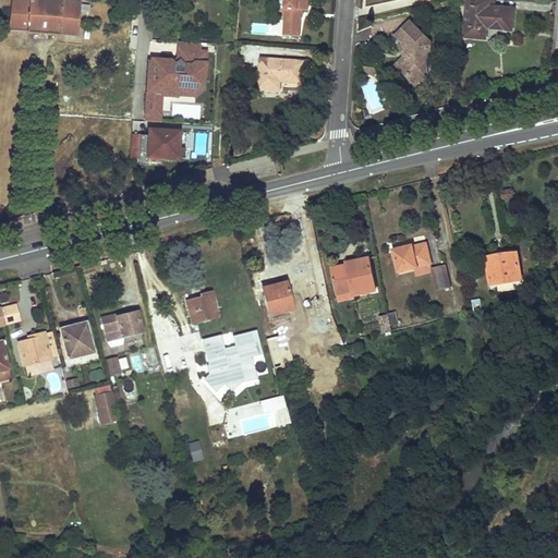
[(11,0),(7,31),(26,32),(25,34),(58,36),(58,35),(76,36),(80,4),(61,2),(61,0),(55,0),(11,0)]
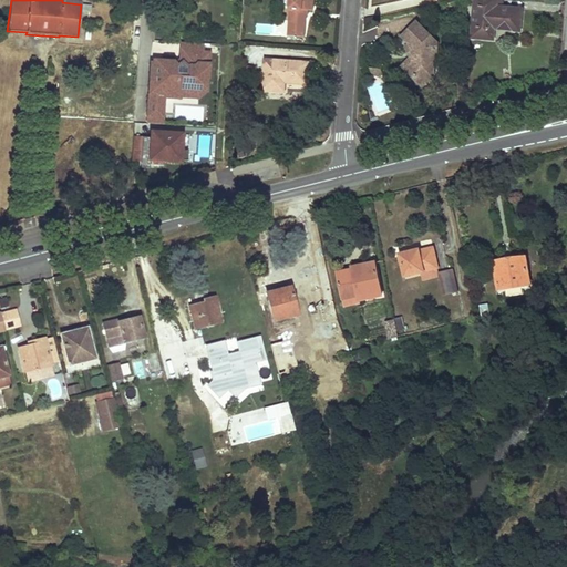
[(288,0),(288,8),(290,8),(288,35),(303,37),(305,10),(312,11),(312,0),(288,0)]
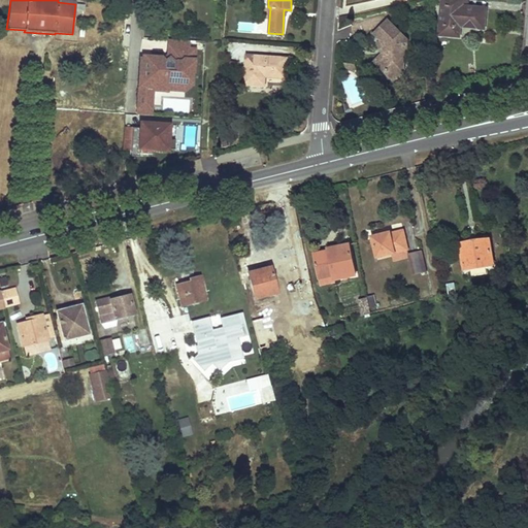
[(465,0),(441,0),(439,35),(455,36),(456,26),(483,28),(485,7),(466,6),(465,0)]
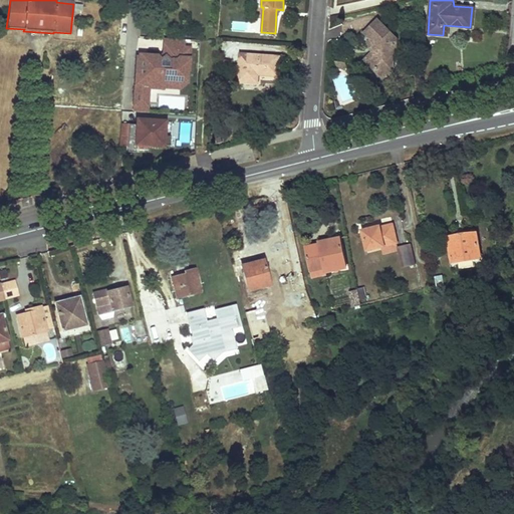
[(398,37),(380,16),(379,17),(364,29),(370,37),(375,43),(372,46),(372,51),(372,65),(381,76),(392,68),(393,55),(397,52),(398,45),(394,40),(398,37)]
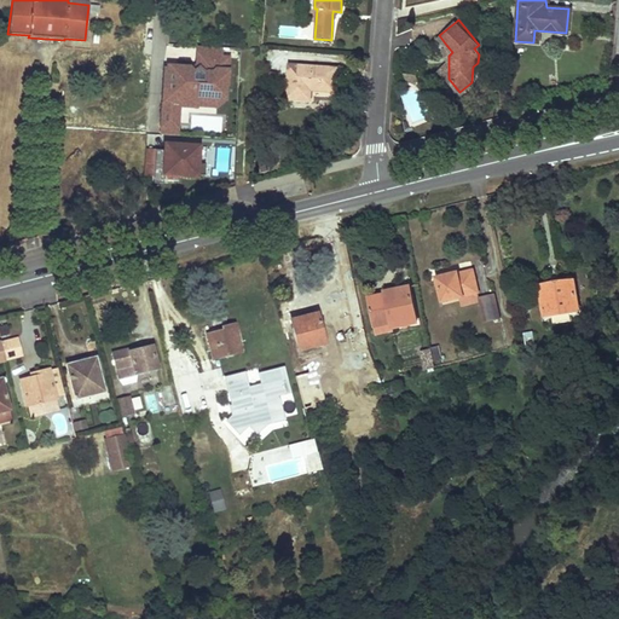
[(452,52),(446,45),(443,47),(449,62),(449,56),(452,52)]
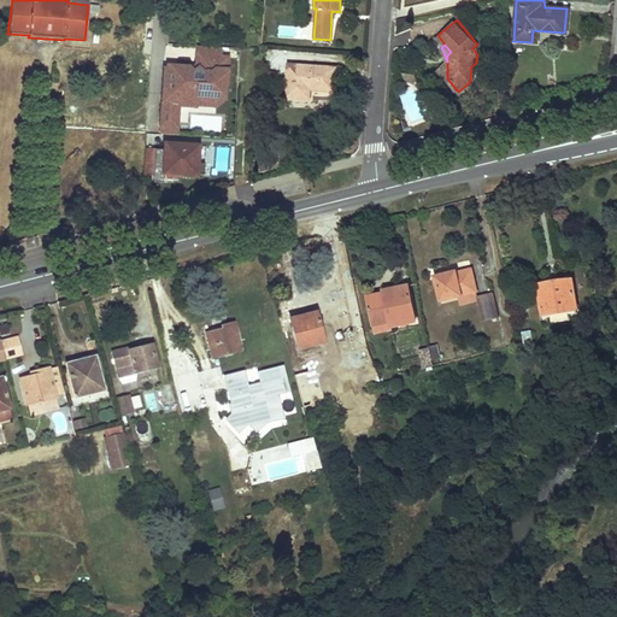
[(219,48),(195,47),(194,66),(195,69),(192,72),(187,68),(165,66),(165,69),(162,69),(158,116),(176,117),(177,107),(194,109),(194,107),(194,99),(224,101),(227,58),(218,58),(219,48)]
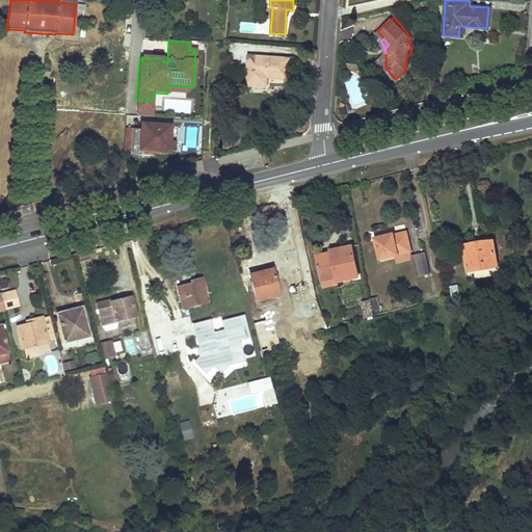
[(287,78),(289,58),(248,55),(247,69),(239,68),(238,82),(246,83),(246,84),(266,85),(267,75),(270,76),(270,77),(287,78)]
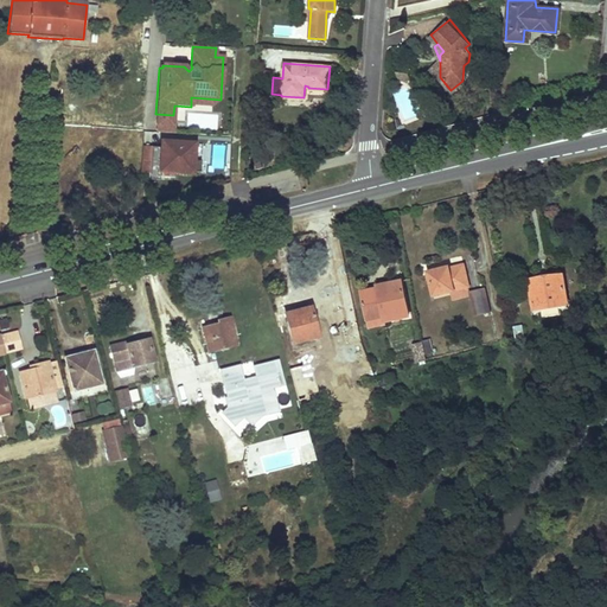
[(413,74),(396,70),(394,82),(410,84),(413,74)]
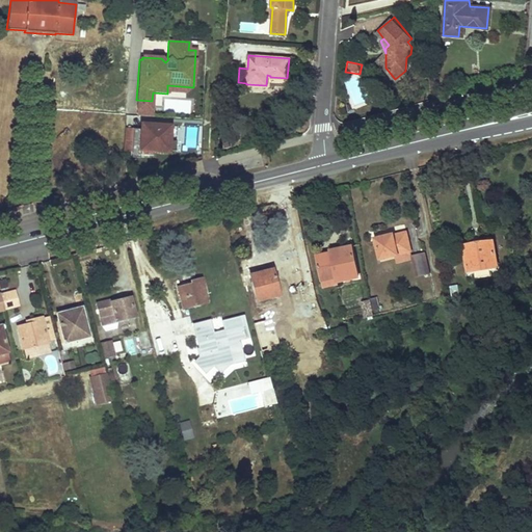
[(191,100),(165,99),(165,112),(191,113),(191,100)]
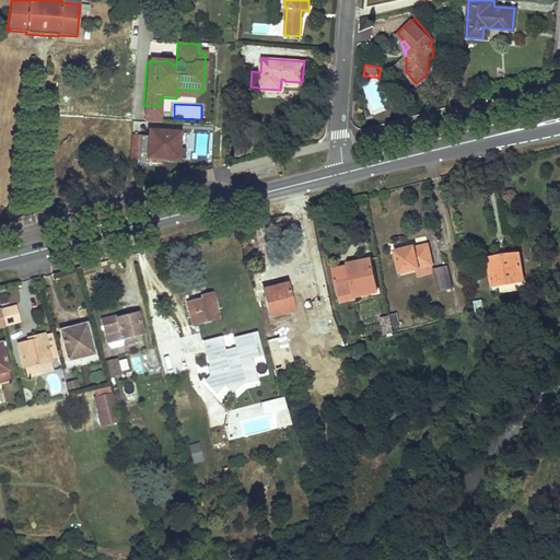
[(159,117),(160,106),(143,105),(143,116),(159,117)]
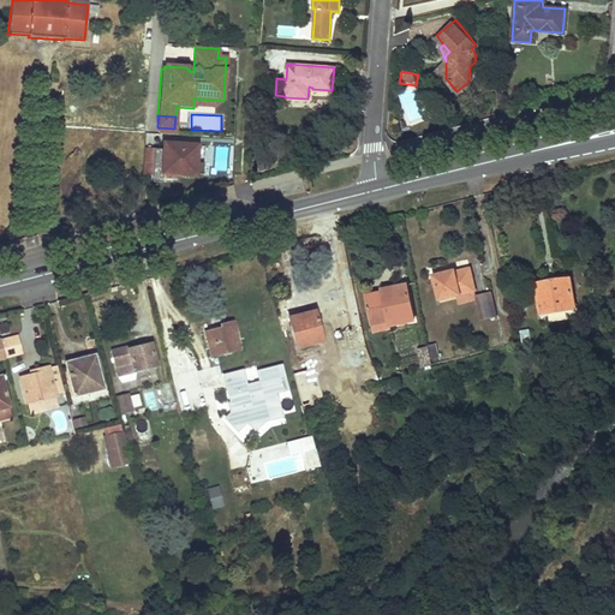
[(162,150),(151,149),(150,178),(149,184),(160,184),(160,180),(174,181),(175,177),(193,178),(193,175),(195,165),(196,148),(180,147),(179,150),(173,149),(173,145),(162,144),(162,150)]
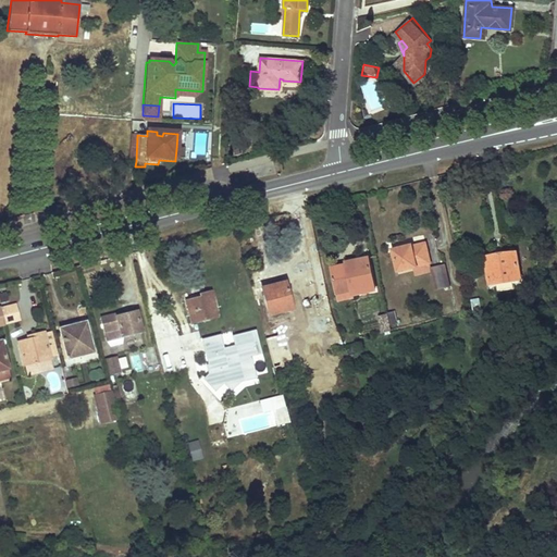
[(137,135),(128,135),(127,160),(136,161),(137,135)]
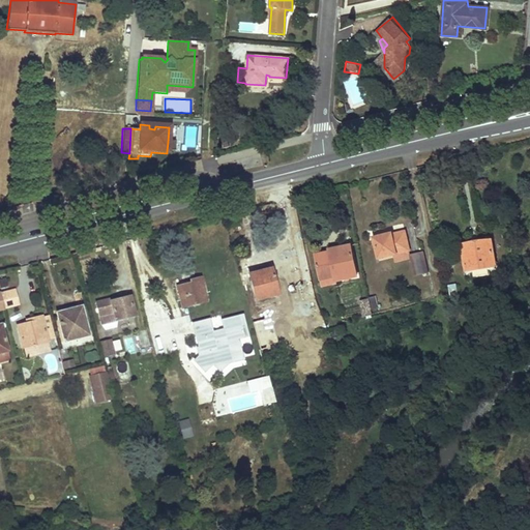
[(391,233),(373,237),(378,258),(393,255),(408,251),(405,231),(391,235),(391,233)]
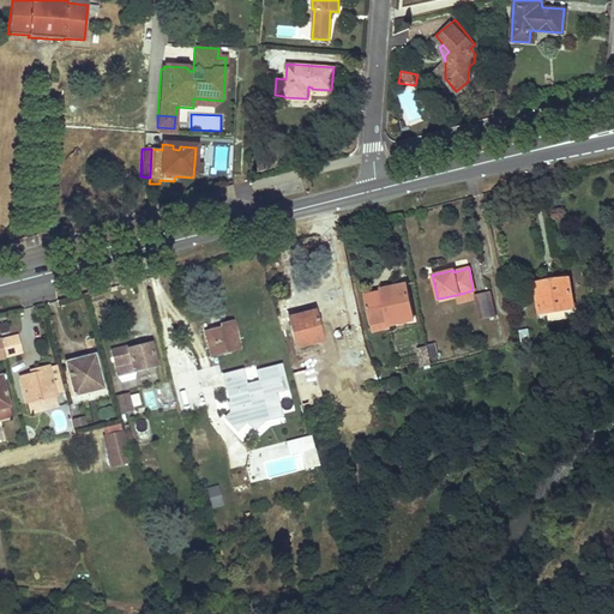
[(567,272),(534,280),(535,284),(569,277),(567,272)]
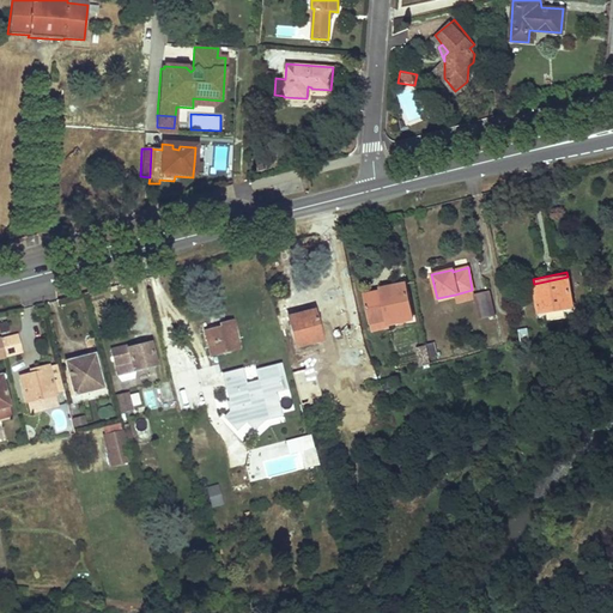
[(568,277),(534,284),(539,319),(554,316),(553,310),(572,307),(568,277)]
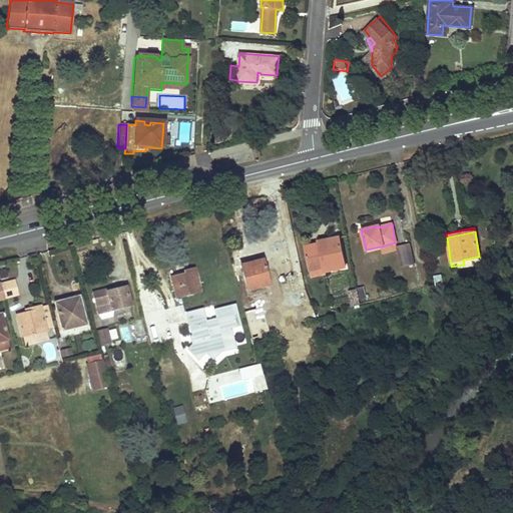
[(338,236),(318,241),(319,246),(324,269),(325,273),(346,269),(338,236)]
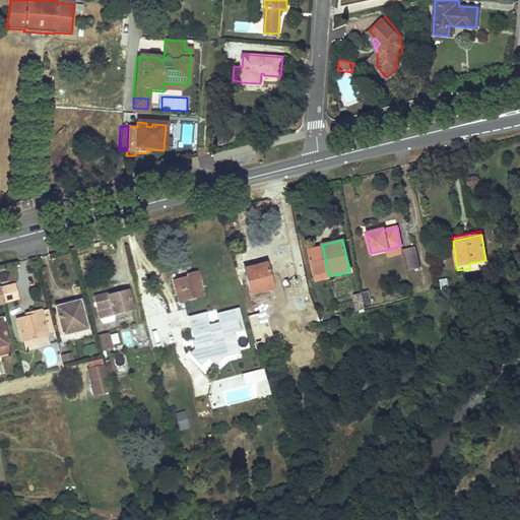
[(388,257),(402,254),(401,251),(400,246),(386,250),(388,257)]
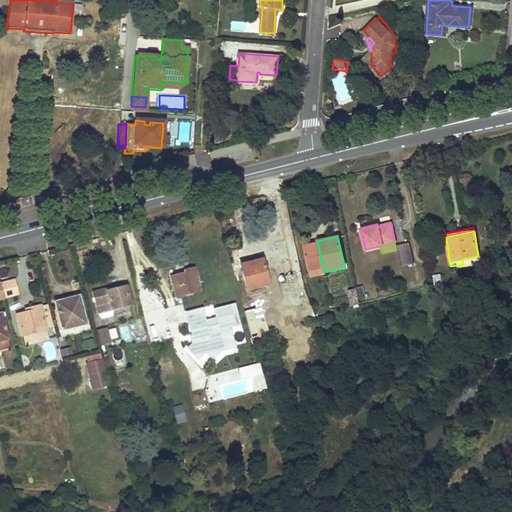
[(413,262),(409,244),(395,247),(400,266),(413,262)]
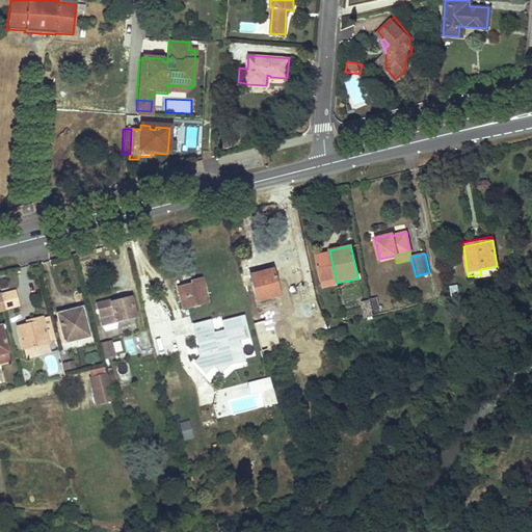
[(330,256),(315,259),(320,283),(336,278),(330,256)]
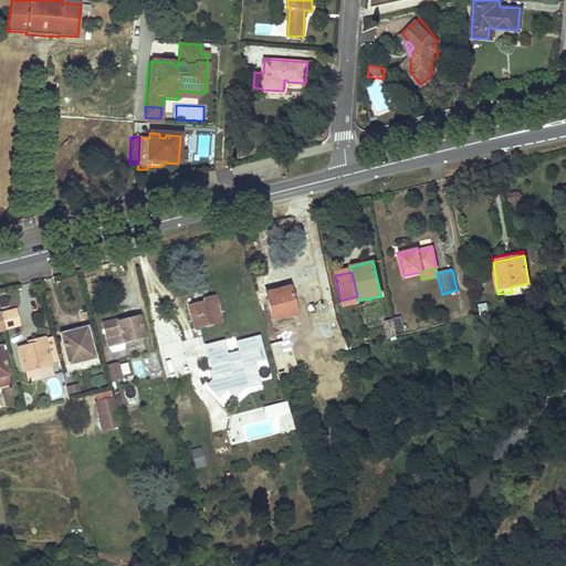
[(268,301),(273,321),(297,314),(290,287),(274,292),(276,297),(268,301)]
